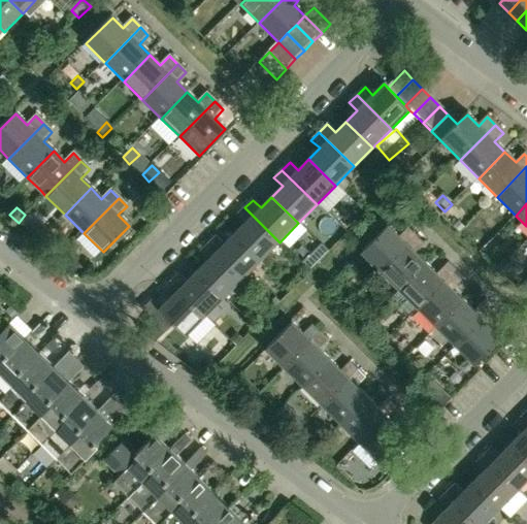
[(244,224),(234,235),(260,261),(280,242),(244,207),(235,216),(244,224)]
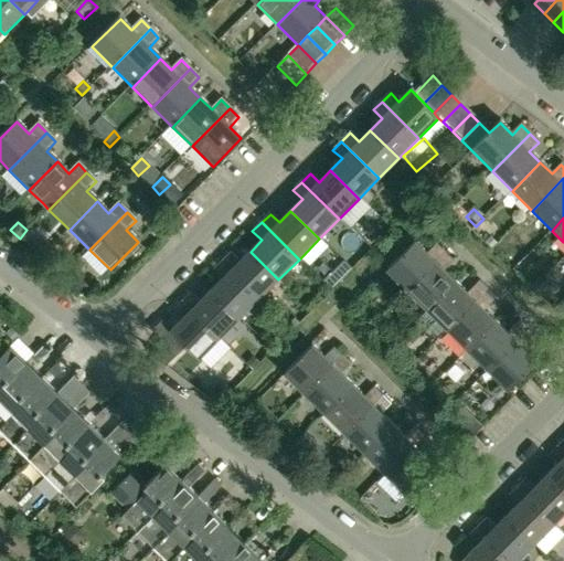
[(491,252),(497,246),(490,240),(485,244),(491,252)]
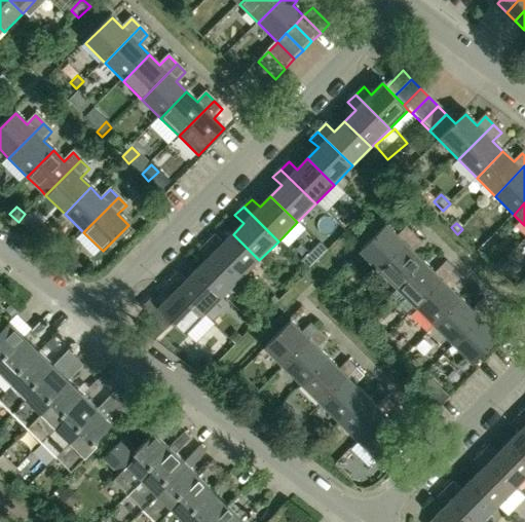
[(386,226),(360,253),(379,271),(414,236),(406,229),(398,237),(386,226)]
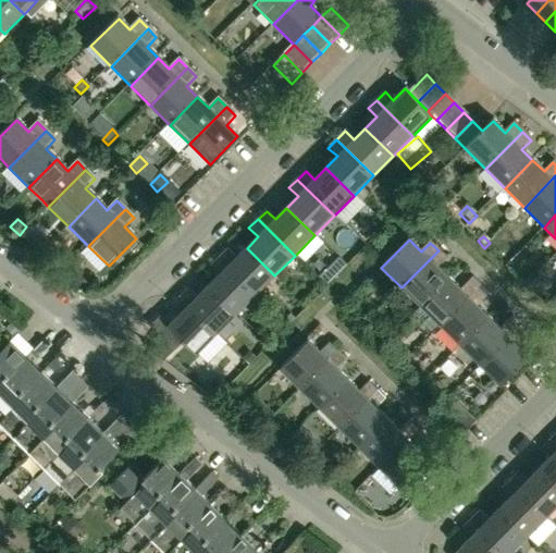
[(247,248),(236,259),(226,249),(218,259),(255,296),(274,275),(247,248)]
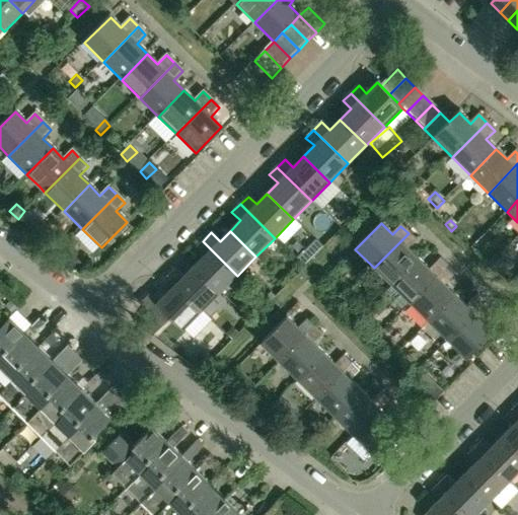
[(374,268),(392,286),(418,260),(408,249),(416,241),(409,233),(374,268)]
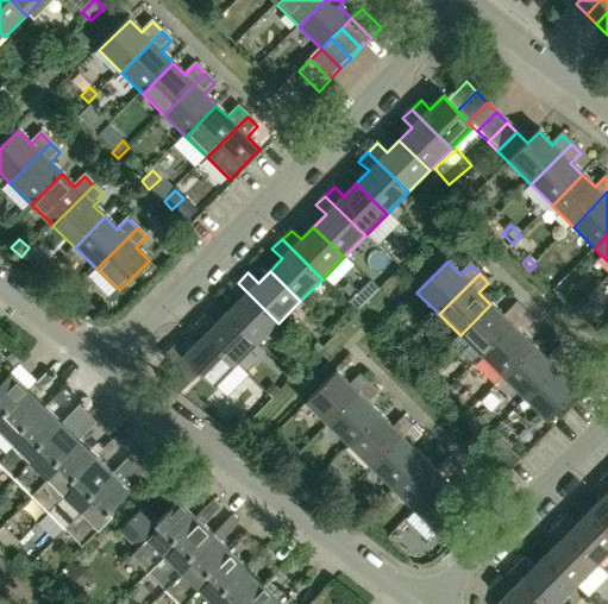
[(240,301),(227,314),(257,344),(279,323),(238,283),(229,293),(240,301)]
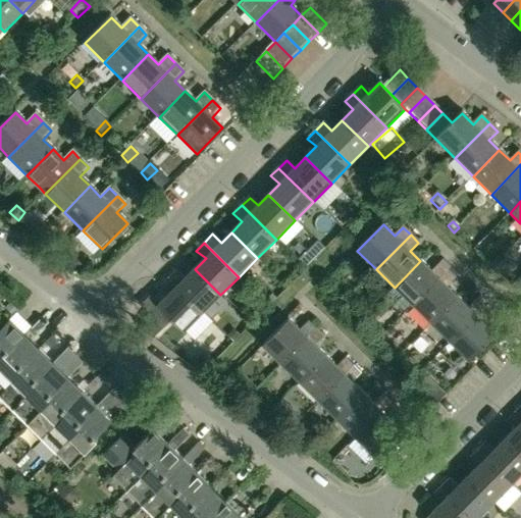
[(74,256),(65,265),(74,274),(84,265),(74,256)]
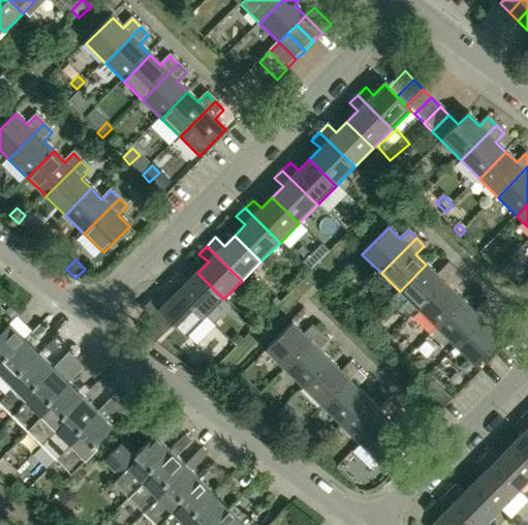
[(510,281),(520,272),(510,263),(501,272),(510,281)]
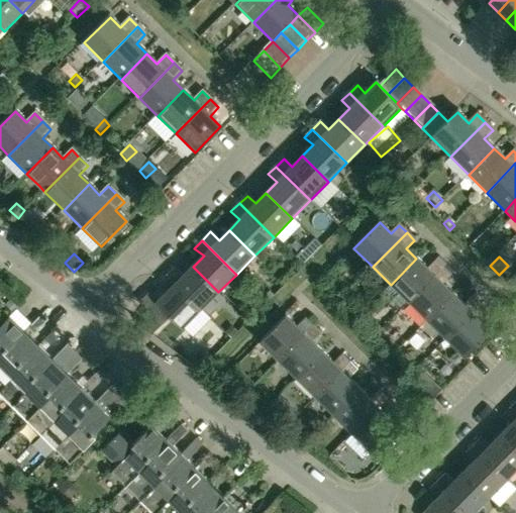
[(391,285),(409,303),(443,269),(435,261),(427,270),(416,259),(391,285)]
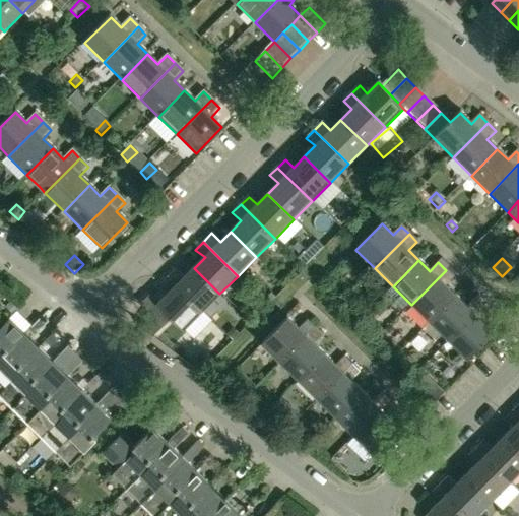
[(194,268),(183,278),(176,271),(168,278),(201,313),(219,294),(194,268)]
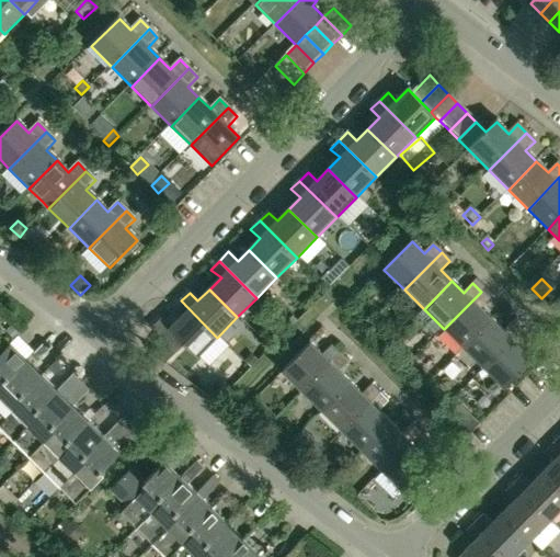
[(444,329),(464,349),(492,320),(480,309),(490,300),(481,292),(444,329)]
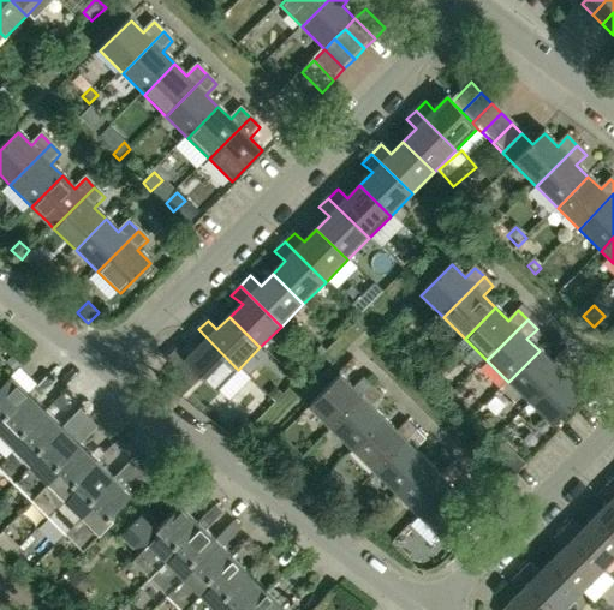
[(216,392),(238,370),(198,329),(188,339),(198,348),(185,362),(189,365),(179,375),(192,389),(202,378),(216,392)]
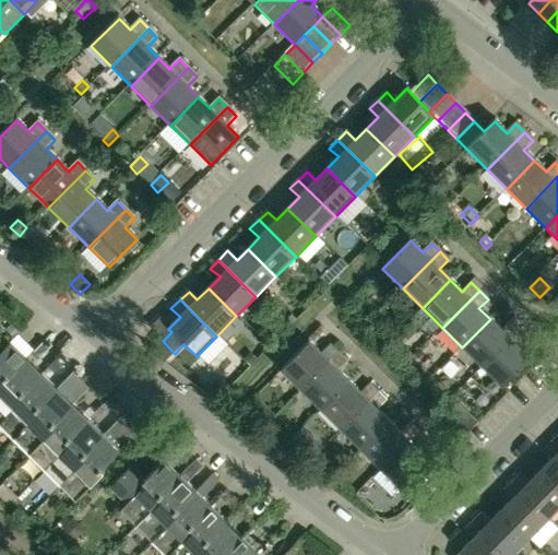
[(462,347),(482,367),(519,330),(511,321),(501,331),(490,319),(462,347)]
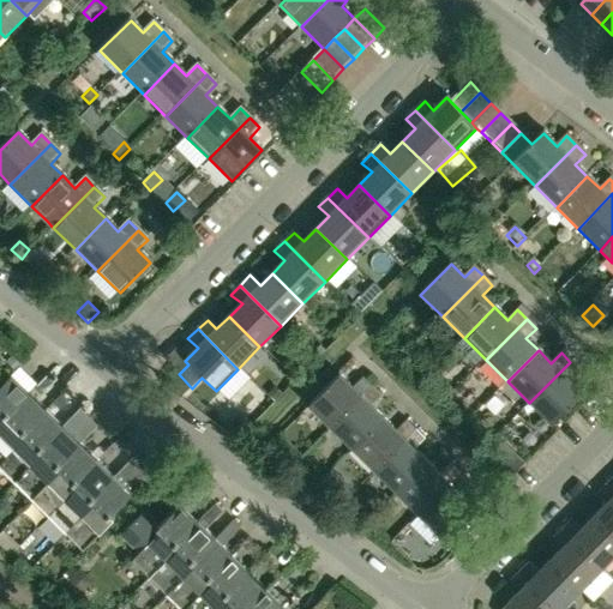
[(4,363),(14,374),(20,367),(11,359),(4,363)]
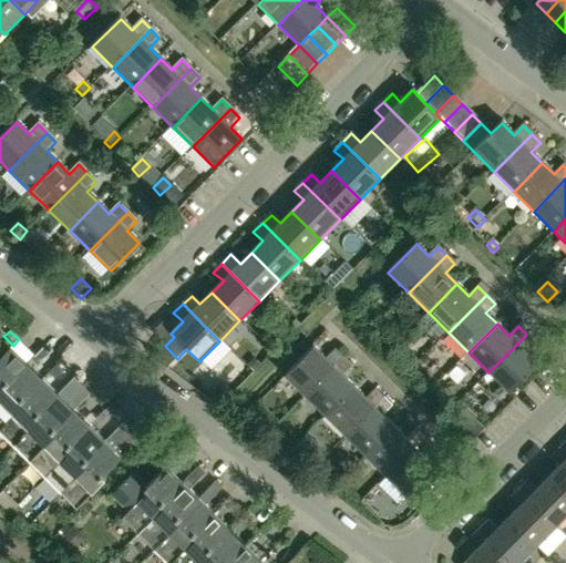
[(510,393),(537,365),(525,352),(535,343),(526,335),(489,372),(510,393)]
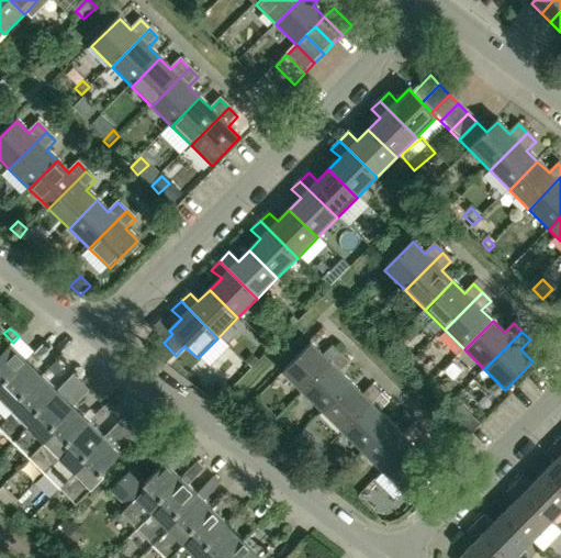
[(323,357),(311,345),(282,372),(303,393),(340,356),(332,347),(323,357)]
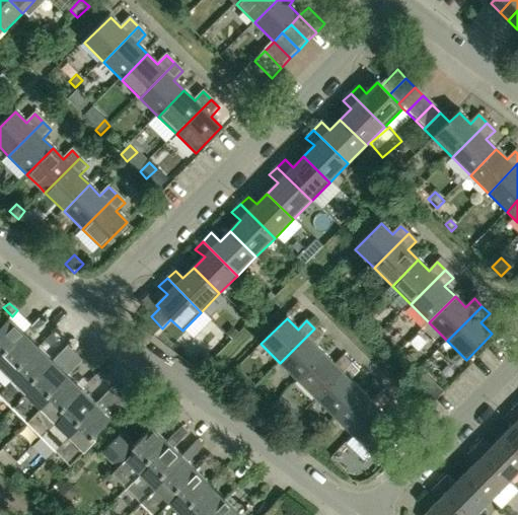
[(0,362),(7,356),(4,353),(22,334),(8,319),(0,327),(0,362)]
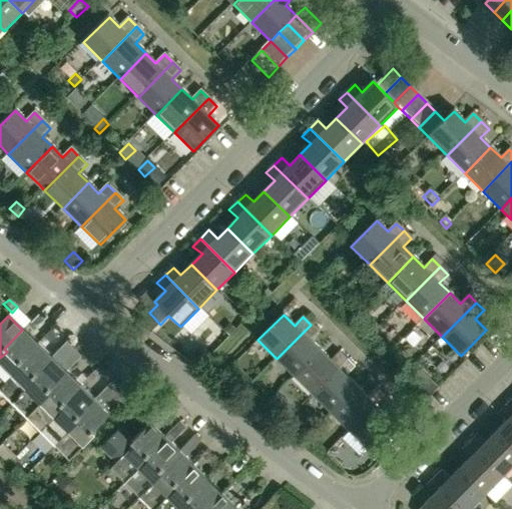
[(36,318),(29,324),(34,329),(40,322),(36,318)]
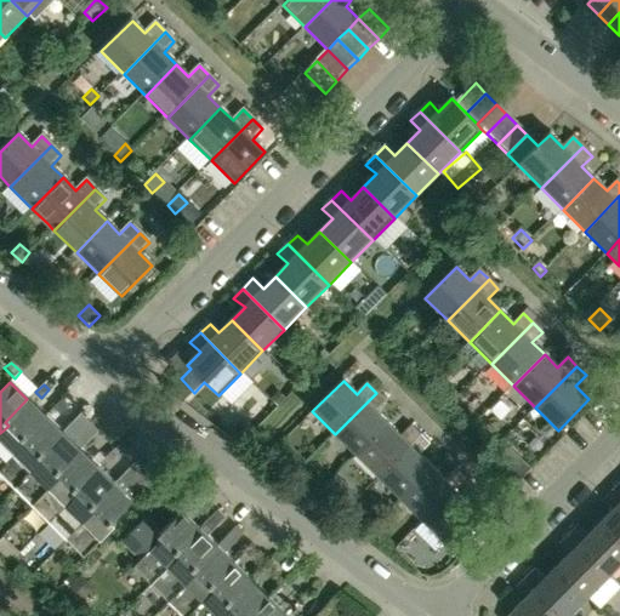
[(269,401),(277,410),(285,401),(277,393),(269,401)]
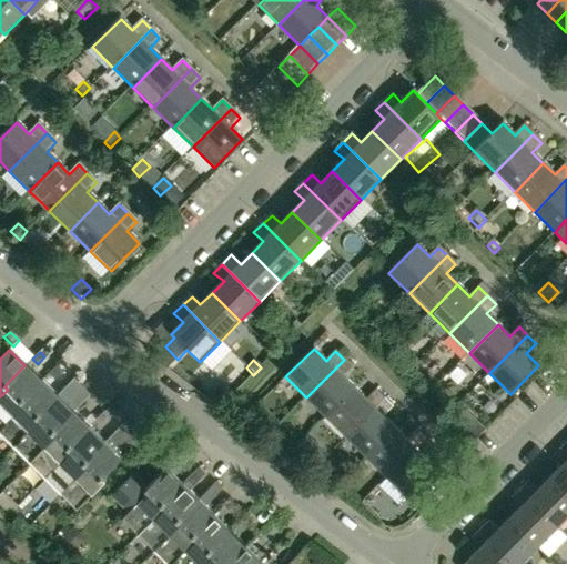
[(306,398),(326,418),(354,389),(343,378),(353,368),(344,360),(306,398)]
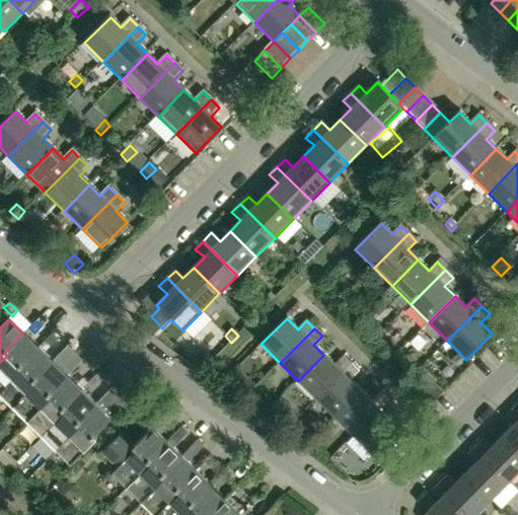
[(0,391),(22,370),(19,367),(38,349),(22,334),(4,353),(7,356),(0,362),(0,391)]
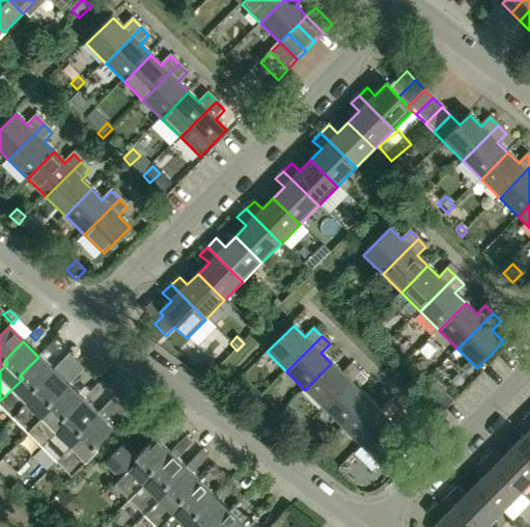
[(57,348),(52,343),(46,351),(50,355),(57,348)]
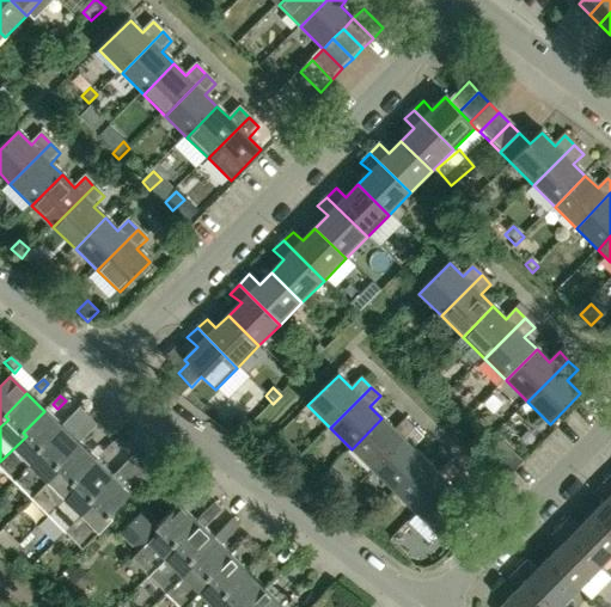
[(0,470),(13,484),(44,454),(40,449),(61,427),(44,411),(23,433),(26,436),(0,461),(0,470)]
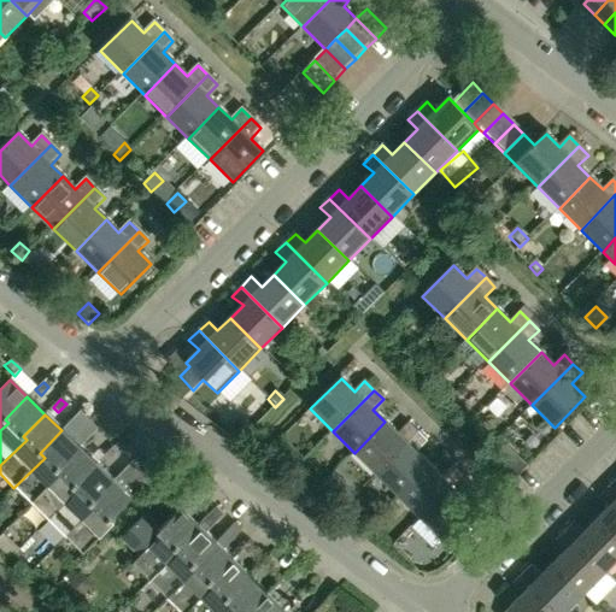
[(70,423),(75,429),(83,421),(77,416),(70,423)]
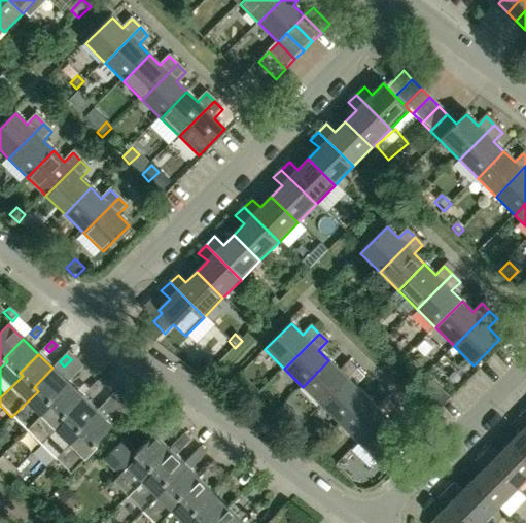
[(303,387),(321,406),(356,371),(349,362),(340,372),(328,360),(303,387)]
